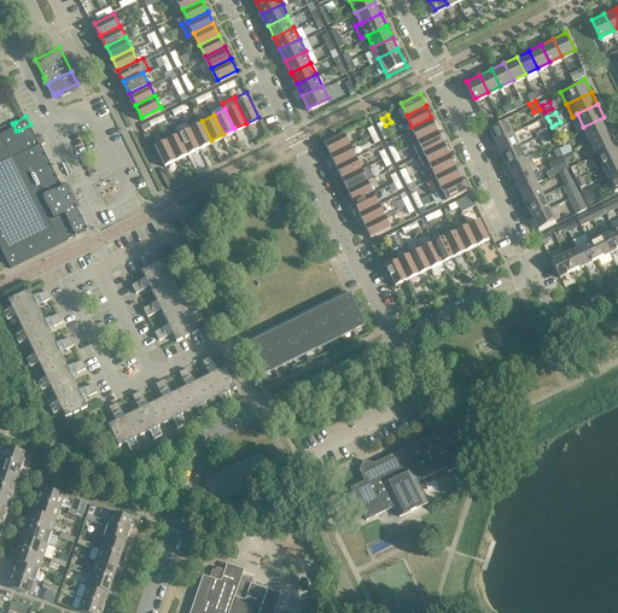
[(437,129),(431,117),(412,127),(418,139),(437,129)]
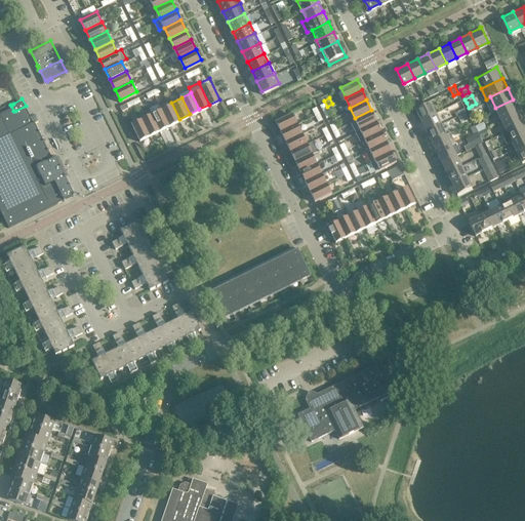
[(415,107),(420,118),(436,111),(430,99),(415,107)]
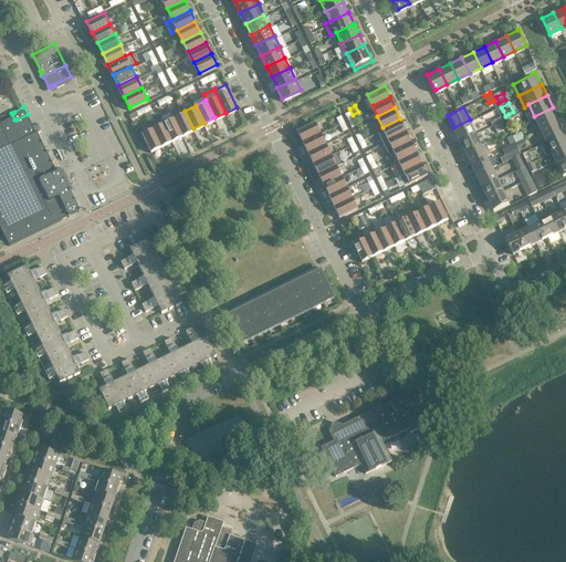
[(558,118),(553,107),(534,116),(540,127),(558,118)]
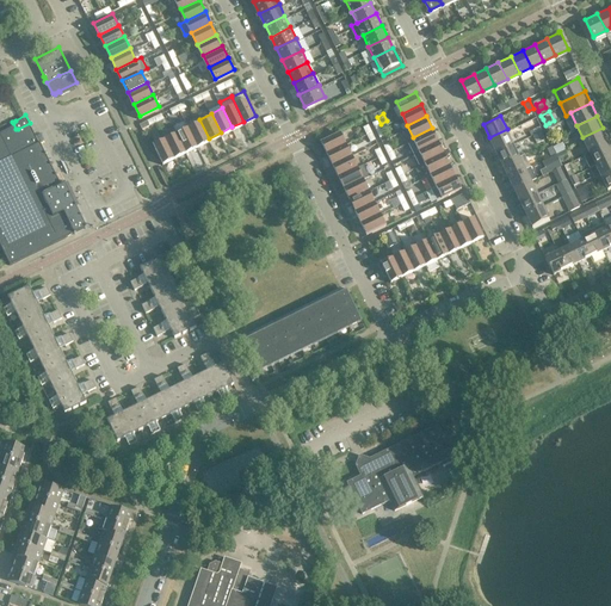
[(209,138),(199,119),(187,125),(197,144),(209,138)]
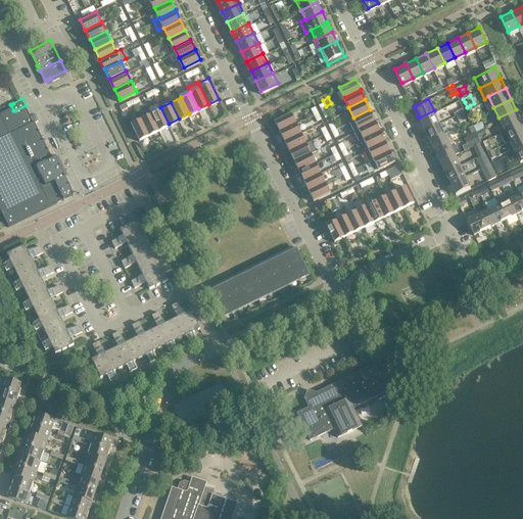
[(462,104),(453,108),(455,112),(464,108),(462,104)]
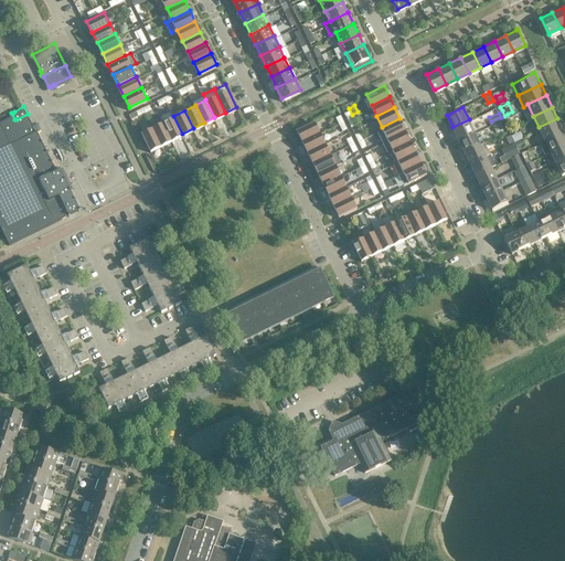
[(0,119),(0,223),(9,242),(60,218),(60,217),(68,212),(68,213),(70,213),(70,211),(78,208),(78,209),(80,208),(80,207),(78,207),(74,198),(75,198),(74,197),(73,197),(70,189),(71,188),(70,187),(60,167),(56,168),(52,160),(52,159),(52,158),(51,158),(46,150),(48,149),(46,148),(42,140),(42,139),(42,138),(41,138),(38,130),(38,129),(38,128),(35,129),(28,114),(17,119),(14,119),(12,114),(0,119)]
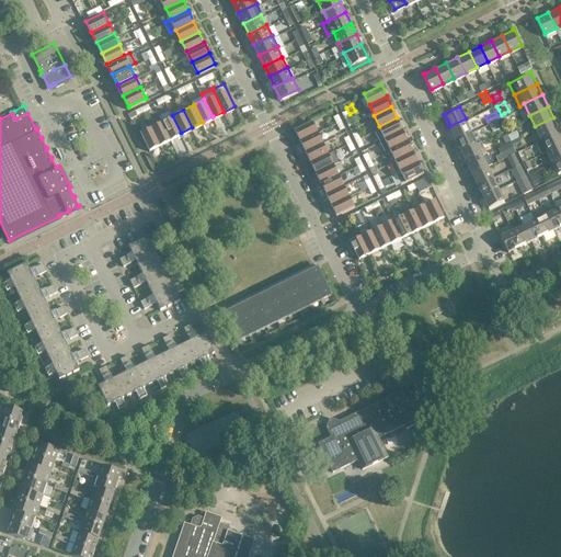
[(181,133),(172,115),(162,120),(171,137),(181,133)]
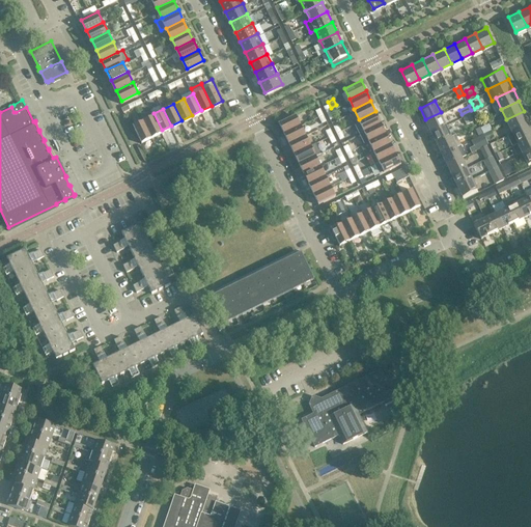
[(381,121),(375,111),(359,119),(355,121),(360,131),(381,121)]
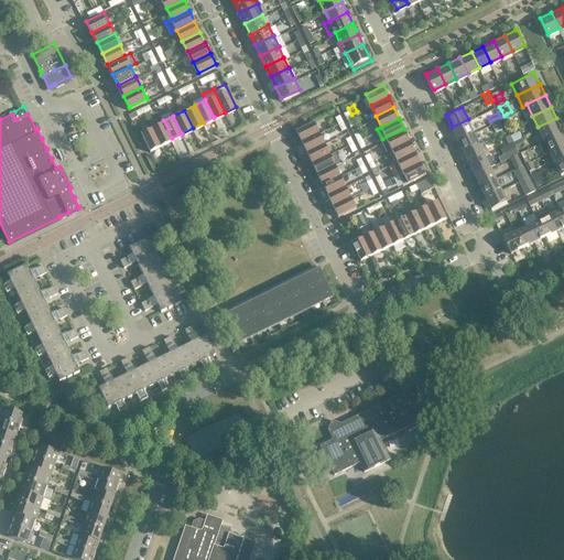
[(499,118),(491,121),(495,129),(503,126),(499,118)]
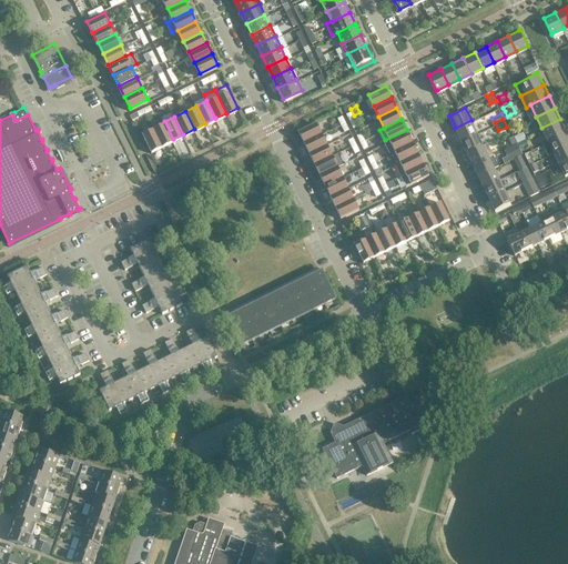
[(566,130),(560,119),(541,128),(547,139),(566,130)]
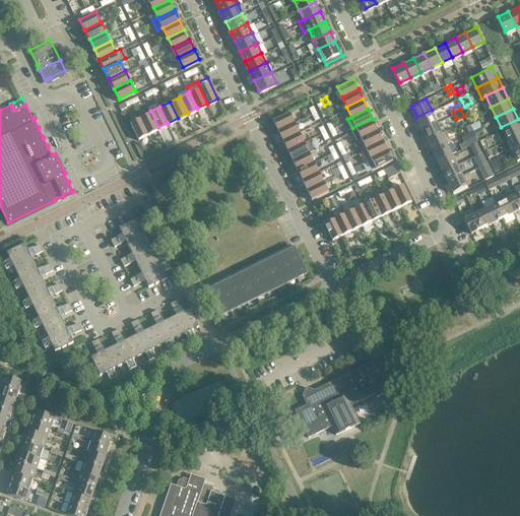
[(273,118),(278,128),(295,120),(289,110),(273,118)]
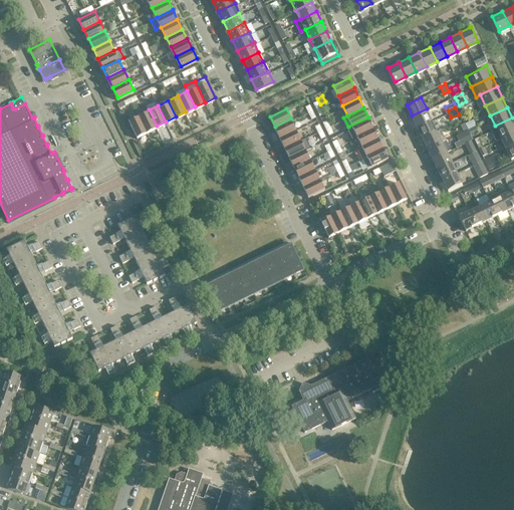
[(432,118),(427,108),(412,115),(417,125),(432,118)]
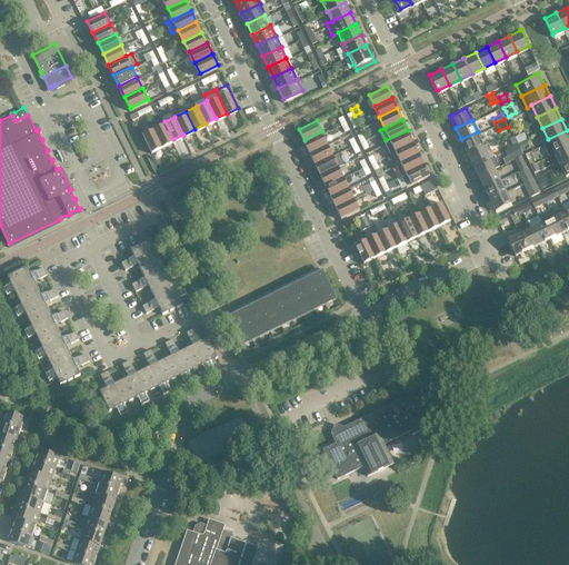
[(173,139),(165,121),(153,127),(162,145),(173,139)]
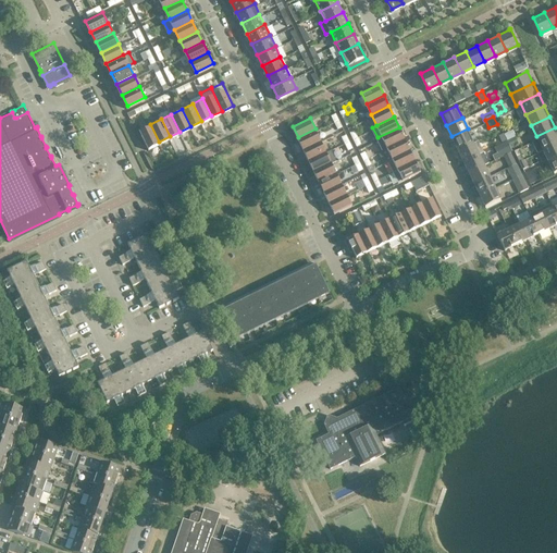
[(159,142),(150,124),(139,130),(148,147),(159,142)]
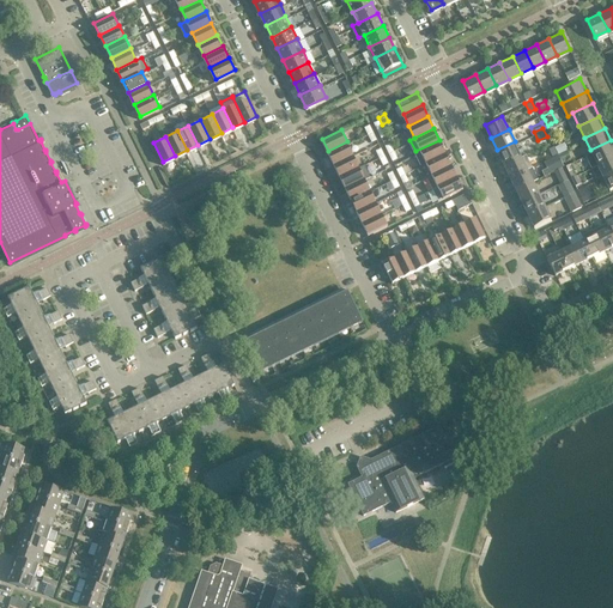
[(563,139),(554,144),(558,151),(565,147),(566,147),(563,139)]
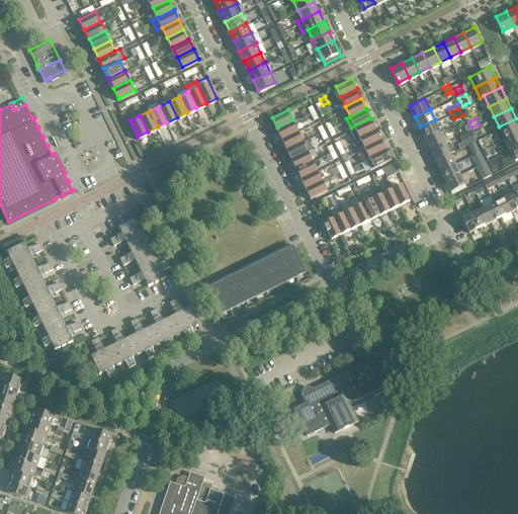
[(376,127),(371,118),(351,127),(355,138),(360,136),(376,127)]
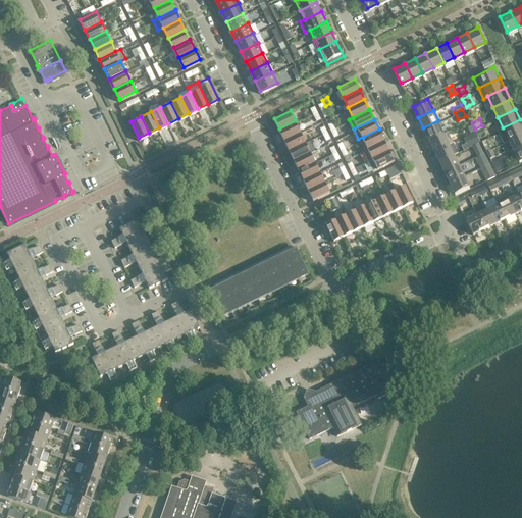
[(521,131),(521,123),(520,119),(503,127),(499,130),(504,141),(509,138),(521,131)]
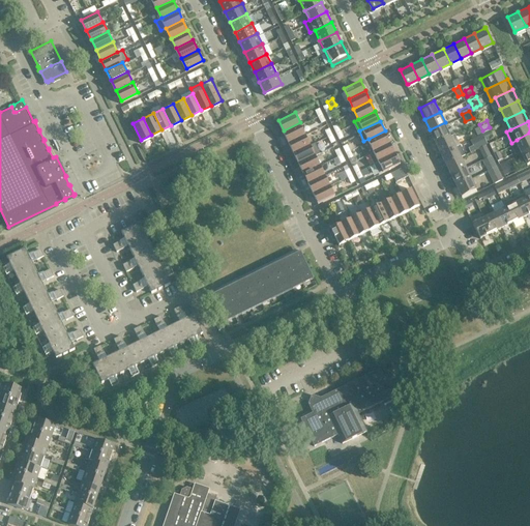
[(304,133),(300,122),(284,130),(288,141),(304,133)]
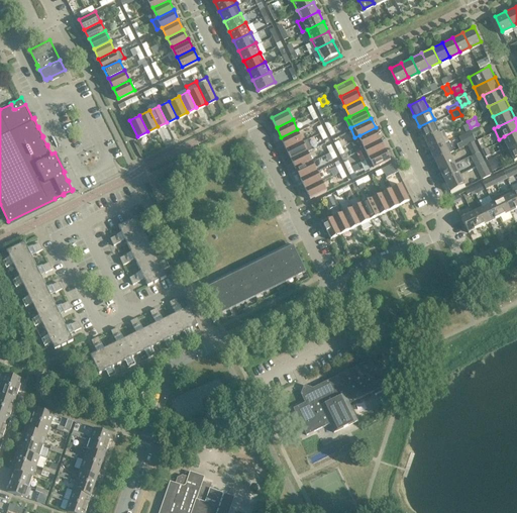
[(439,130),(434,119),(419,126),(424,137),(439,130)]
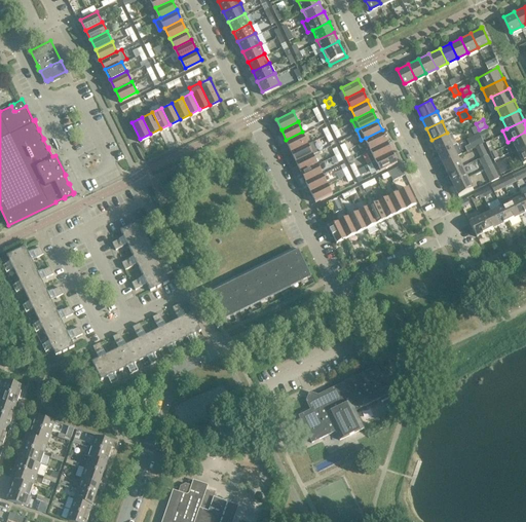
[(485,126),(479,129),(482,136),(488,133),(485,126)]
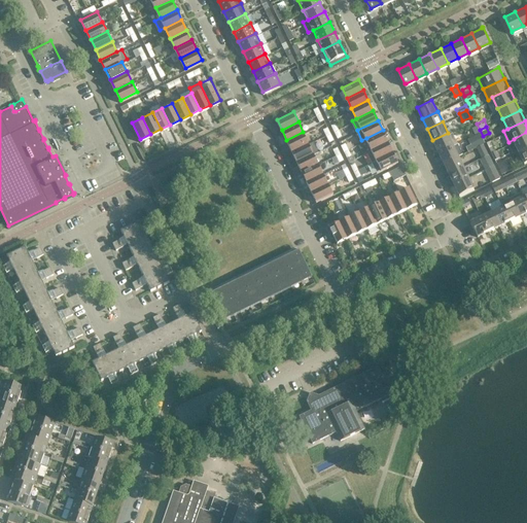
[(387,140),(383,130),(366,138),(371,148),(387,140)]
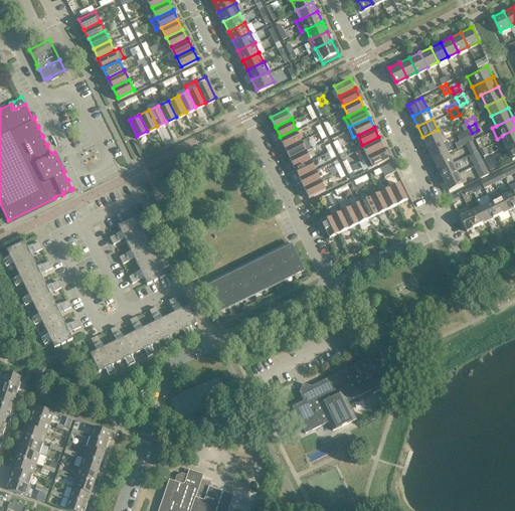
[(447,138),(442,127),(438,130),(422,137),(427,147),(443,140),(447,138)]
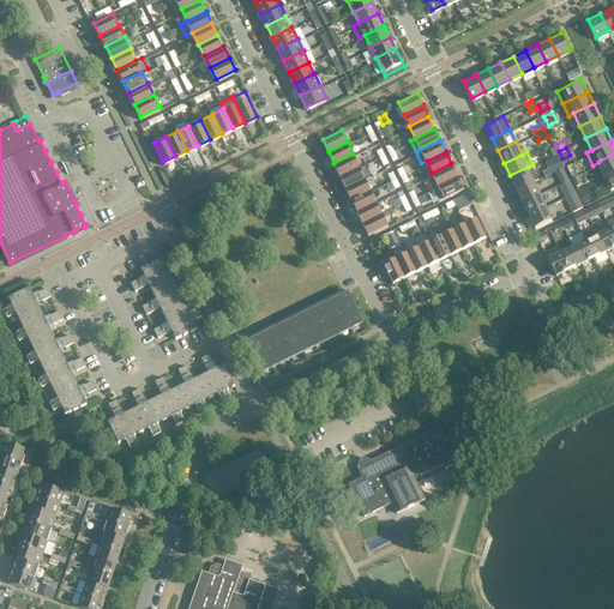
[(359,166),(353,154),(333,163),(339,175),(359,166)]
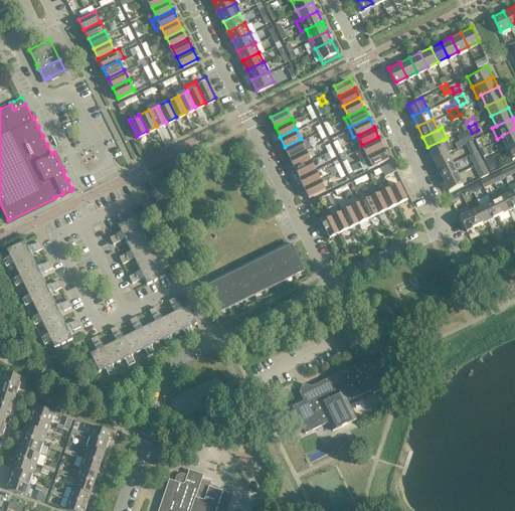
[(514,142),(514,129),(502,136),(507,147),(514,142)]
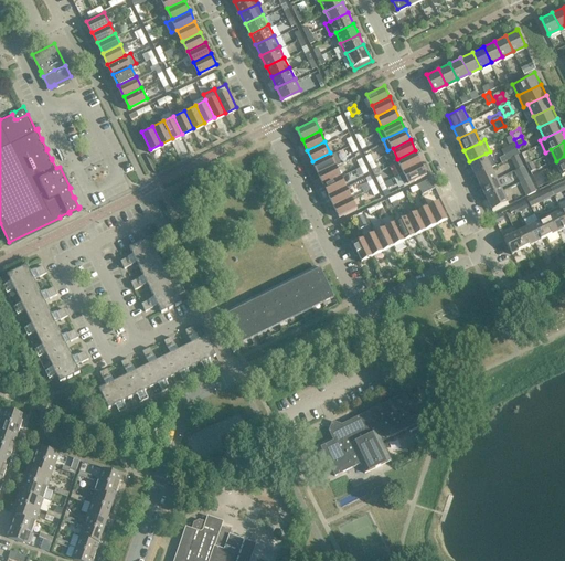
[(340,160),(336,150),(330,152),(312,161),(318,171),(336,162),(340,160)]
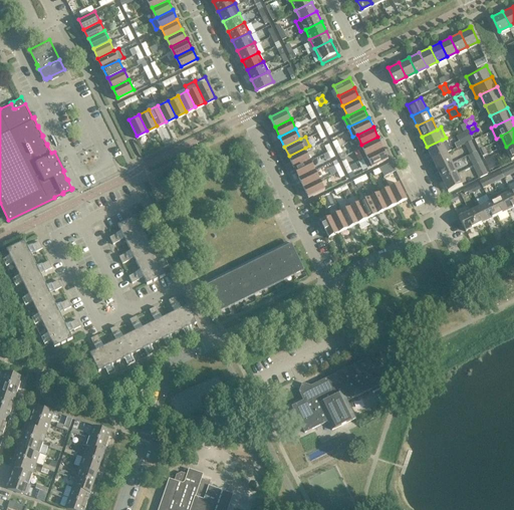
[(382,147),(377,137),(361,145),(357,147),(362,157),(382,147)]
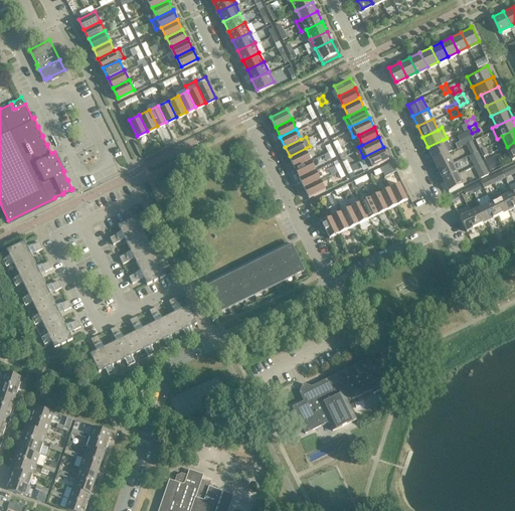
[(448,150),(443,140),(427,147),(433,157),(448,150)]
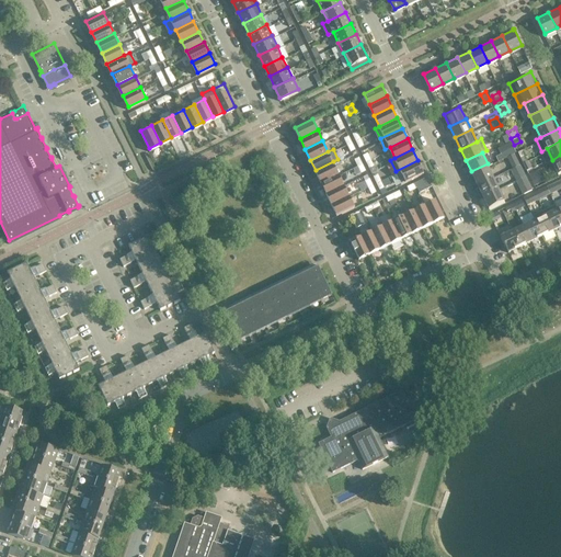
[(526,158),(523,160),(526,167),(531,165),(528,157),(526,158)]
